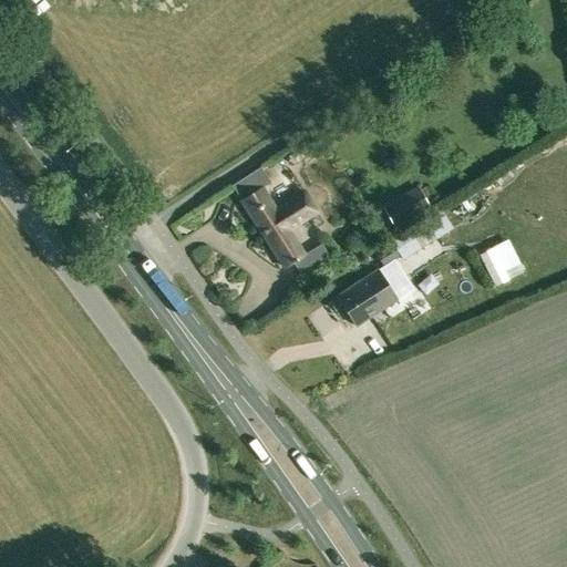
[(288,155),(294,165),(308,156),(302,146),(288,155)]
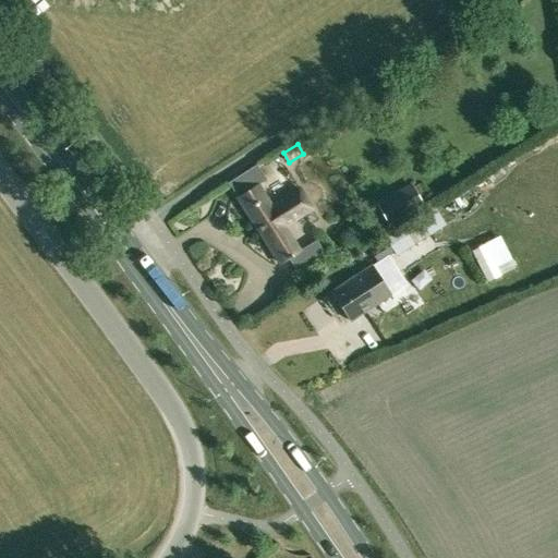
[(237,197),(280,263),(300,250),(283,226),(311,207),(299,189),(271,207),(256,185),(265,180),(254,165),(227,182),(237,197)]
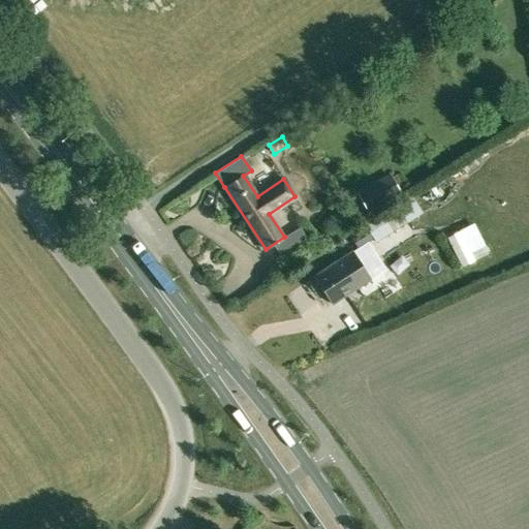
[(359,199),(367,214),(401,195),(393,181),(359,199)]
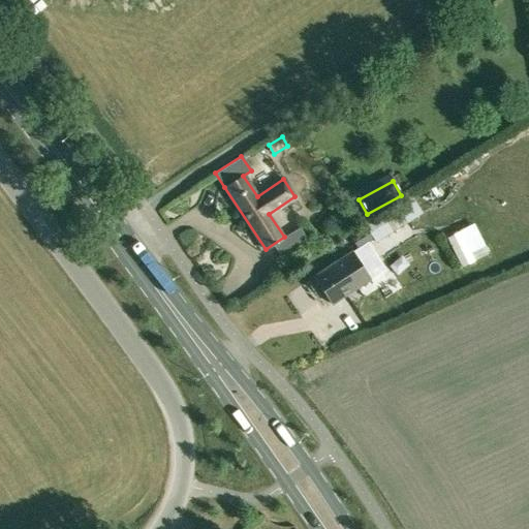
[(366,227),(350,237),(358,250),(366,245),(372,241),(374,244),(407,221),(422,212),(410,193),(403,198),(364,224),(366,227)]
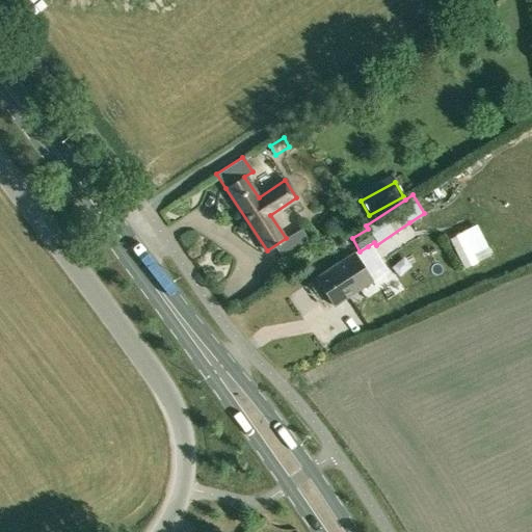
[(478,225),(449,241),(464,271),(478,265),(475,257),(489,249),(478,225)]
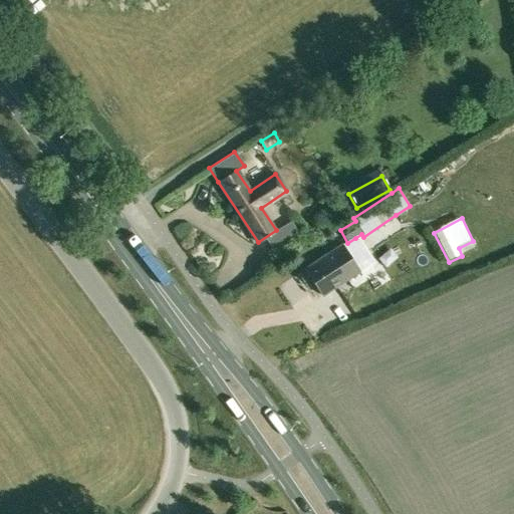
[(342,244),(305,268),(323,295),(360,271),(363,276),(375,269),(363,251),(355,238),(347,243),(343,245),(342,244)]
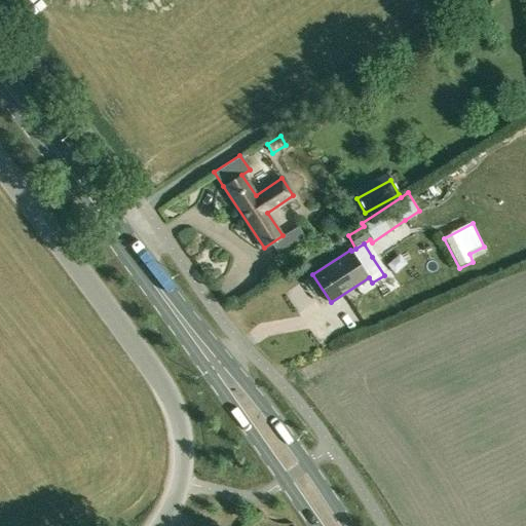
All buildings are outlined.
